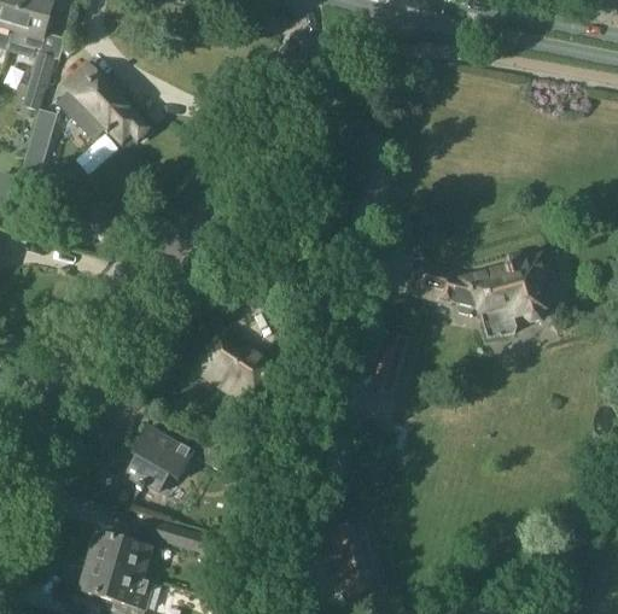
[(0,0),(0,24),(12,29),(19,0),(0,0)]
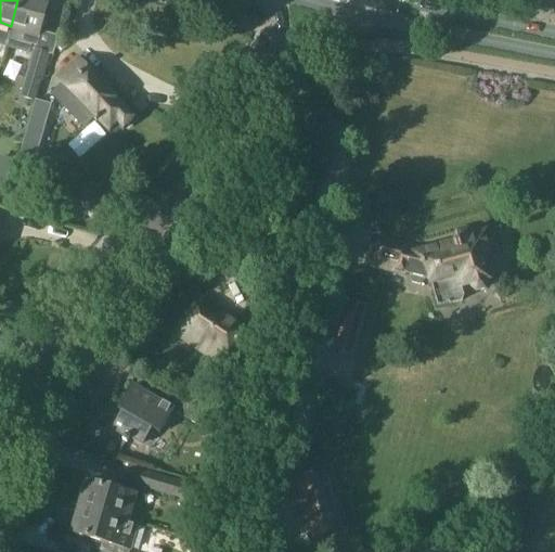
[(17,0),(11,26),(24,30),(22,39),(35,43),(48,0),(17,0)]
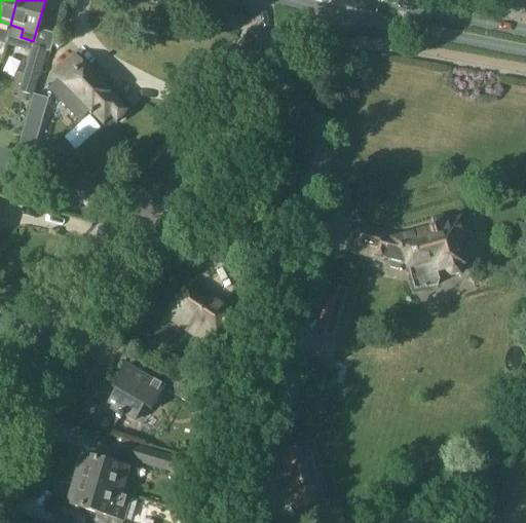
[(48,49),(32,44),(19,89),(34,94),(39,74),(40,75),(48,49)]
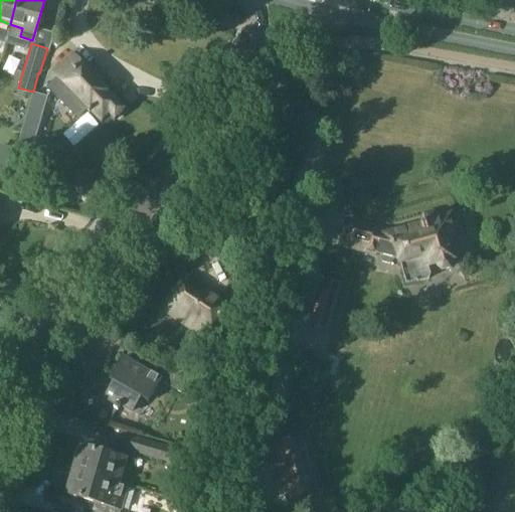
[(54,69),(59,74),(48,84),(77,115),(89,105),(102,118),(109,112),(114,117),(125,107),(99,79),(104,73),(96,65),(91,70),(72,52),(54,69)]
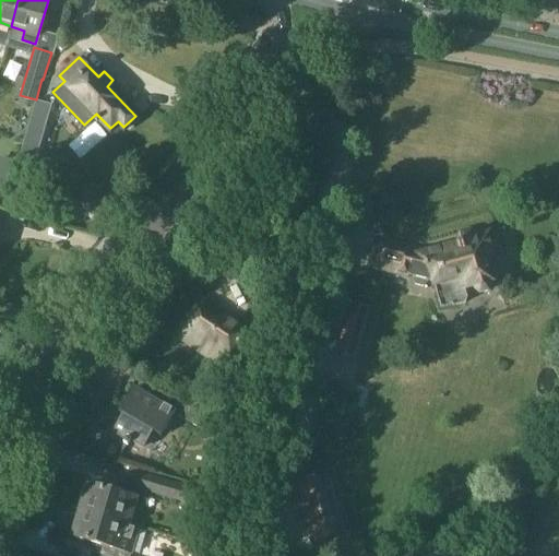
[(10,184),(0,180),(0,201),(3,202),(10,184)]
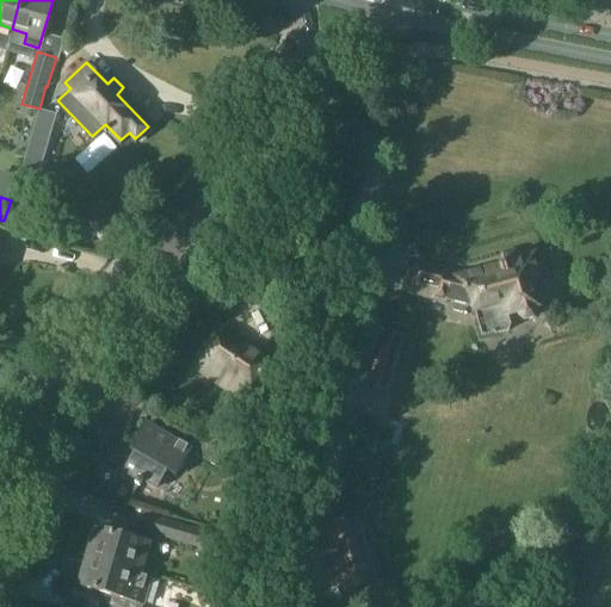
[(90,221),(105,241),(113,216),(90,221)]
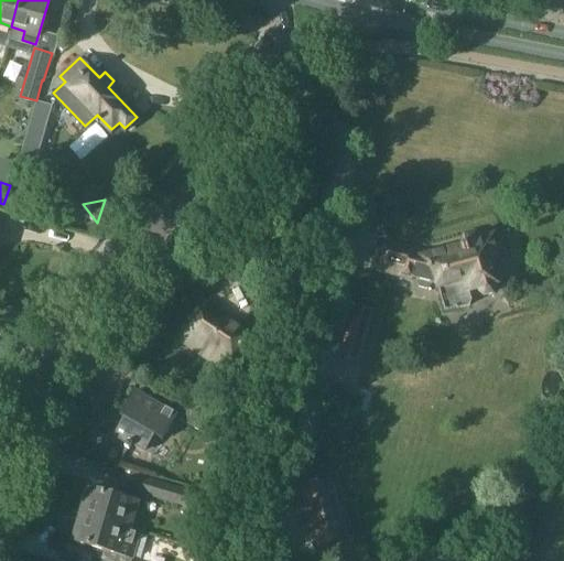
[(497,283),(490,259),(503,256),(505,256),(505,255),(506,255),(507,254),(508,252),(508,251),(509,250),(509,249),(509,248),(509,247),(509,246),(508,245),(508,244),(507,243),(506,241),(505,241),(502,241),(501,240),(499,241),(497,232),(481,236),(480,230),(465,234),(466,240),(464,240),(464,244),(431,252),(383,239),(376,267),(419,278),(420,284),(430,287),(433,281),(438,282),(445,308),(456,305),(456,306),(470,303),(473,299),(470,290),(479,288),(480,290),(485,294),(494,292),(496,287),(495,284),(497,283)]
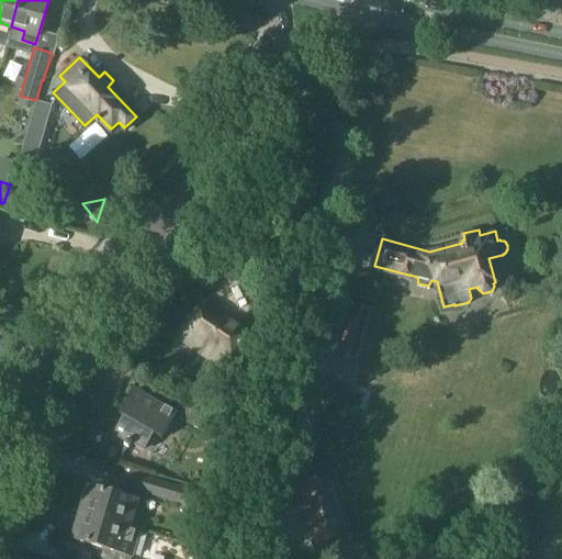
[(339,354),(357,358),(371,308),(353,302),(339,354)]
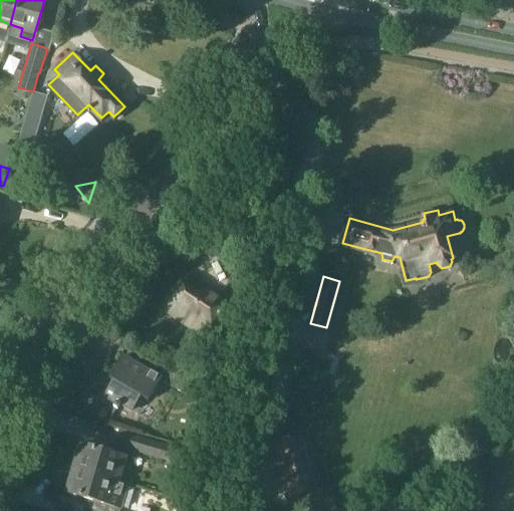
[(236,308),(225,300),(205,287),(201,293),(184,281),(174,296),(175,297),(167,309),(203,333),(215,316),(218,318),(217,320),(225,325),(236,308)]
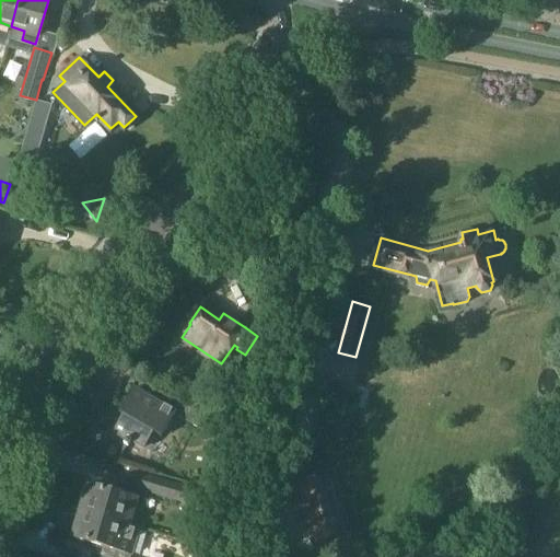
[(174,410),(133,386),(119,410),(123,413),(112,431),(124,439),(121,442),(127,445),(130,439),(142,445),(152,430),(160,434),(174,410)]
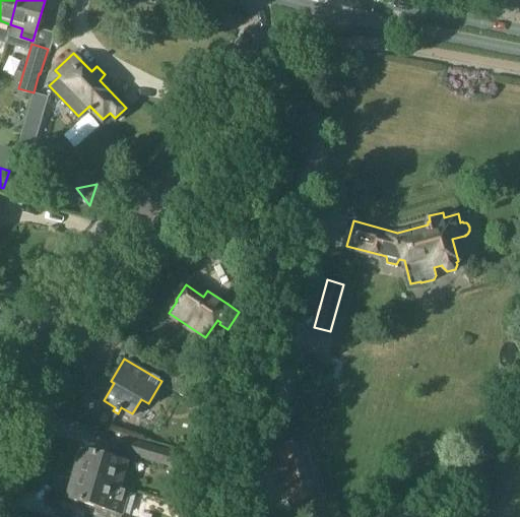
[(201,407),(209,393),(173,371),(165,384),(201,407)]
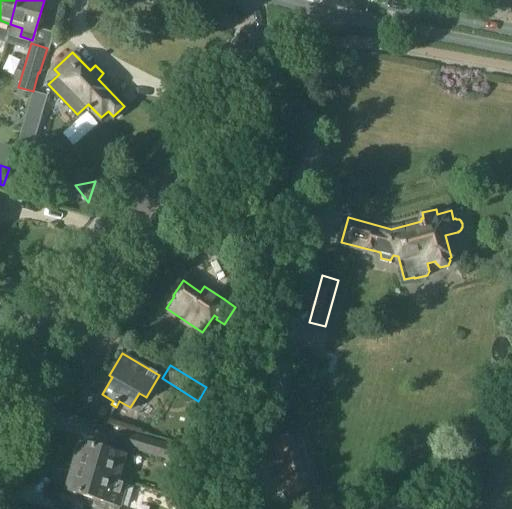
[(122,452),(83,440),(75,465),(116,477),(120,463),(129,466),(134,447),(176,460),(180,447),(128,432),(122,452)]
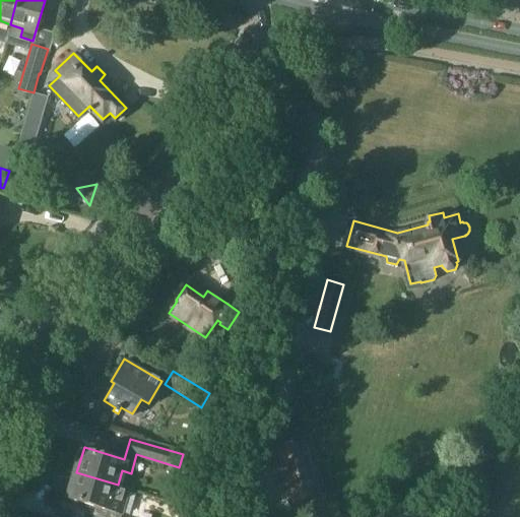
[(276,448),(290,501),(320,493),(306,440),(276,448)]
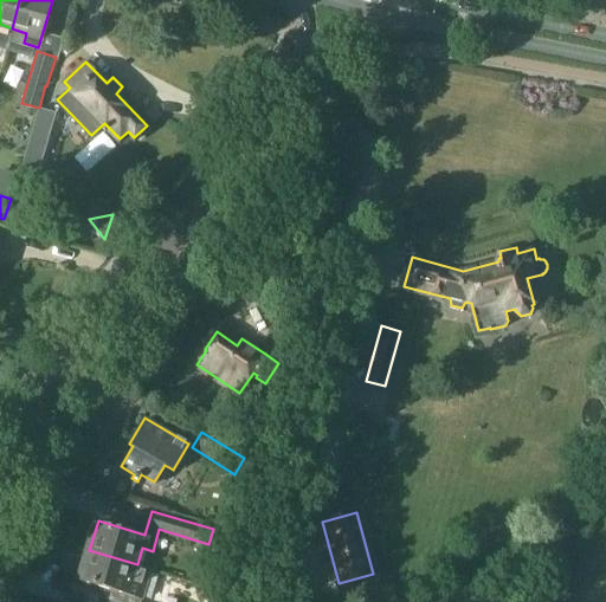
[(89,550),(79,581),(126,594),(122,601),(139,601),(143,586),(144,587),(150,569),(137,564),(89,550)]
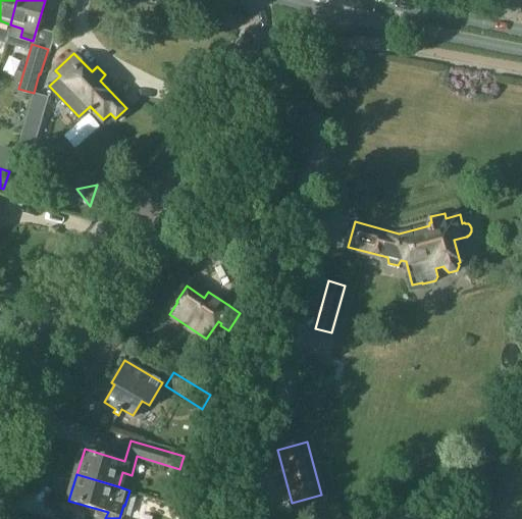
[(171,501),(177,503),(179,496),(173,495),(171,501)]
